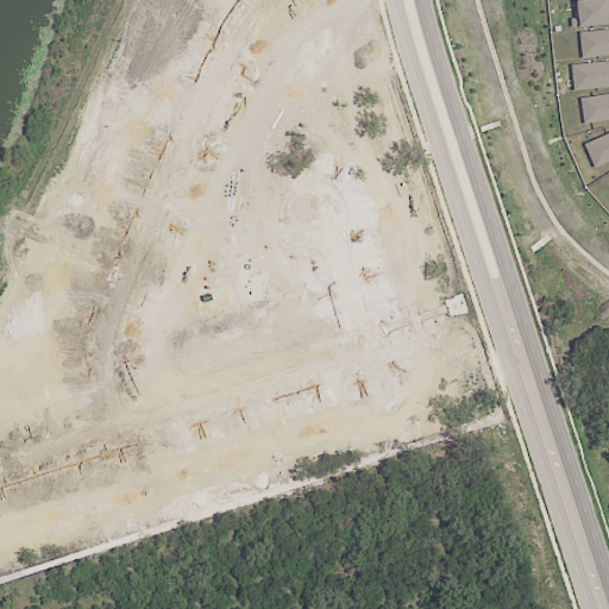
[(608,25),(608,0),(573,0),(575,18),(570,19),(570,27),(608,25)]
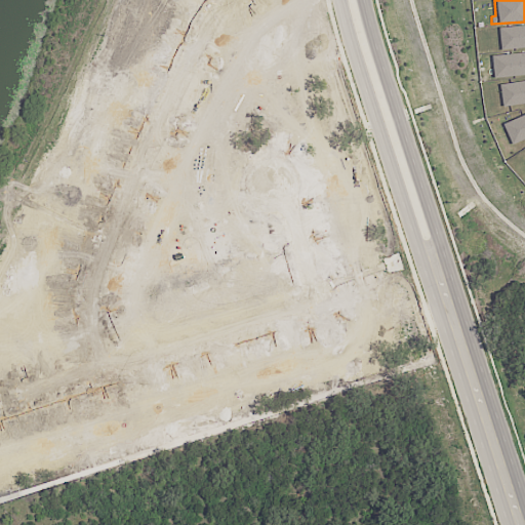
[(524,26),(499,27),(499,49),(524,47),(524,26)]
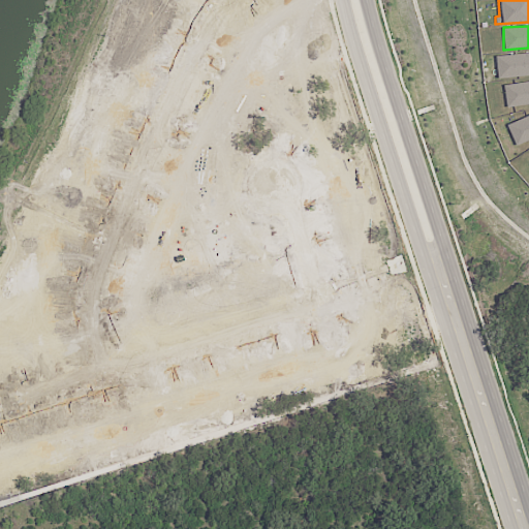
[(528,53),(495,55),(496,79),(528,75),(528,53)]
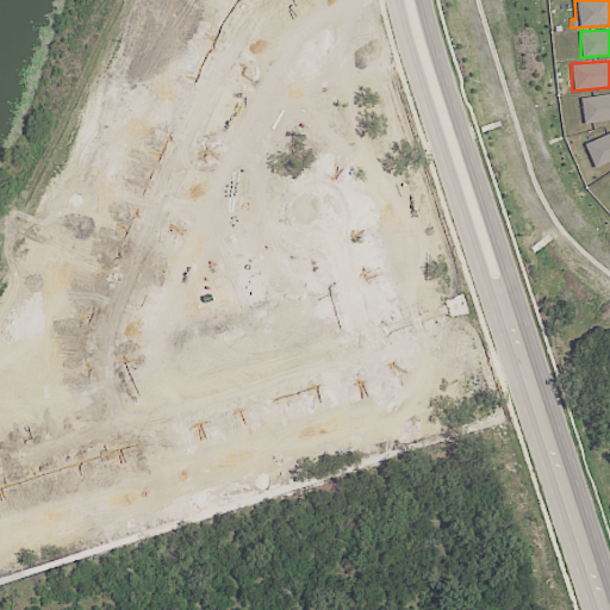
[(609,120),(609,93),(579,99),(584,124),(609,120)]
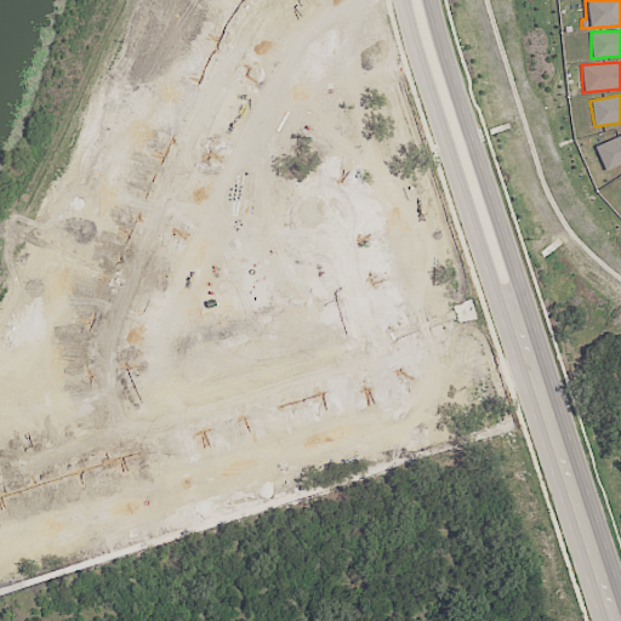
[(620,135),(594,144),(602,169),(620,161),(620,135)]
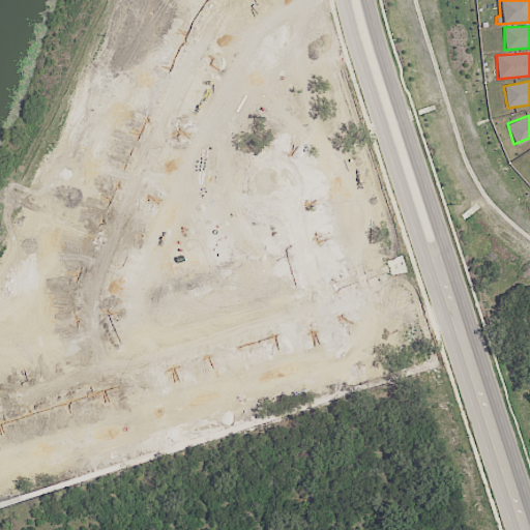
All buildings are outlined.
